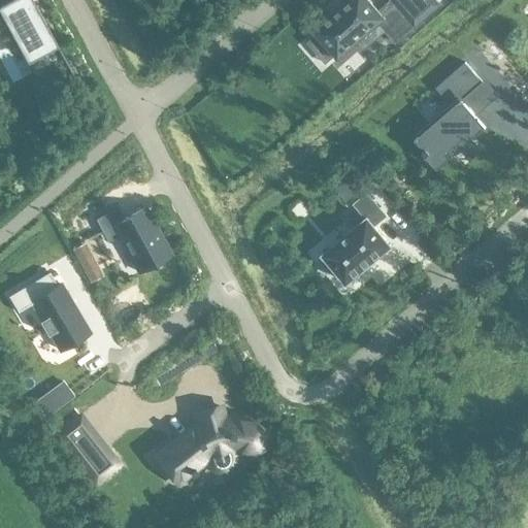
[(32,0),(7,0),(0,4),(0,28),(8,24),(19,43),(26,39),(35,57),(57,45),(32,0)]
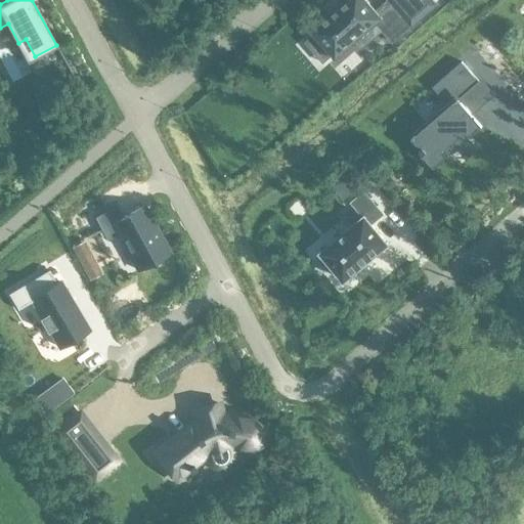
[(314,34),(305,42),(322,62),(332,54),(336,58),(354,41),(361,48),(382,30),(392,42),(436,4),(432,0),(388,0),(389,0),(377,10),(367,0),(344,0),(311,30),(314,34)]
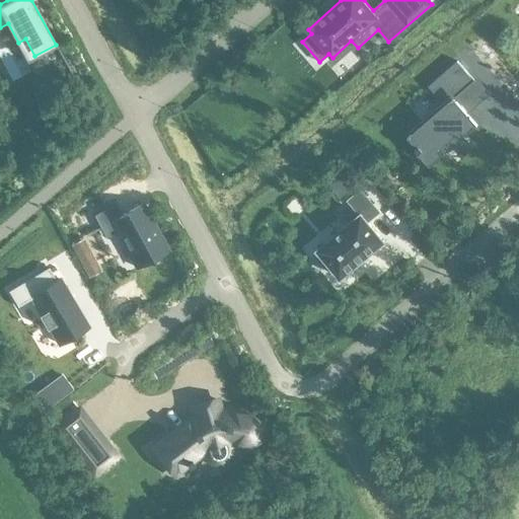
[(444,105),(408,136),(417,147),(415,149),(419,153),(421,150),(428,159),(462,131),(465,134),(477,124),(455,97),(474,80),(457,60),(427,85),(444,105)]
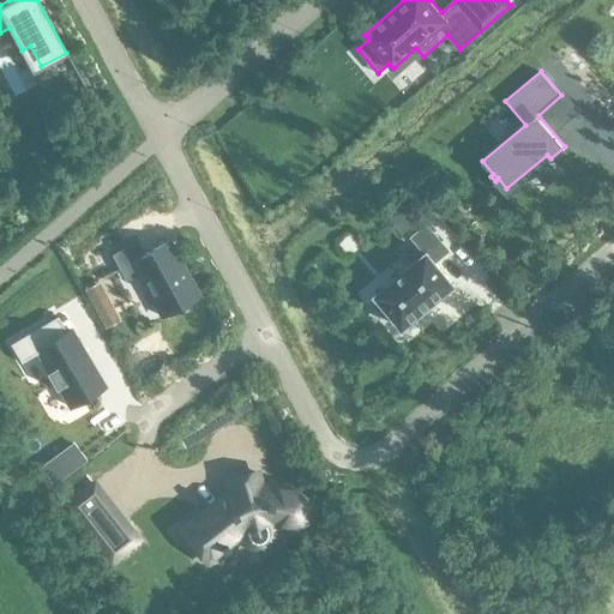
[(377,294),(375,295),(377,298),(378,298),(402,326),(401,326),(403,329),(404,326),(422,312),(435,301),(434,301),(452,287),(455,284),(453,283),(434,262),(449,251),(426,224),(411,236),(426,254),(378,294),(377,294)]
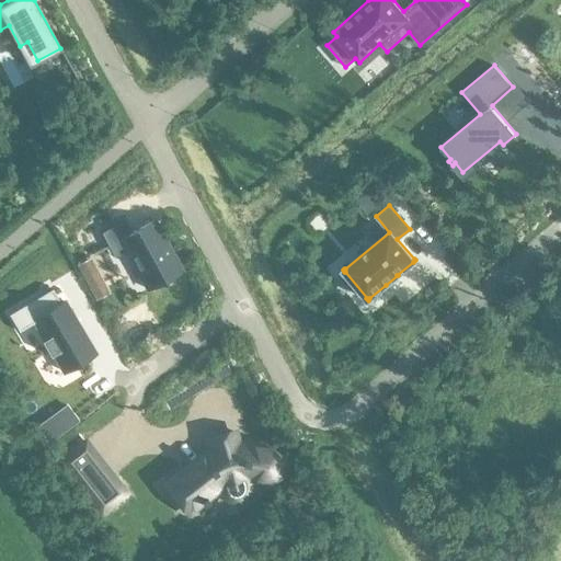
[(125,219),(101,232),(107,245),(119,239),(147,288),(181,270),(153,218),(130,230),(125,219)]
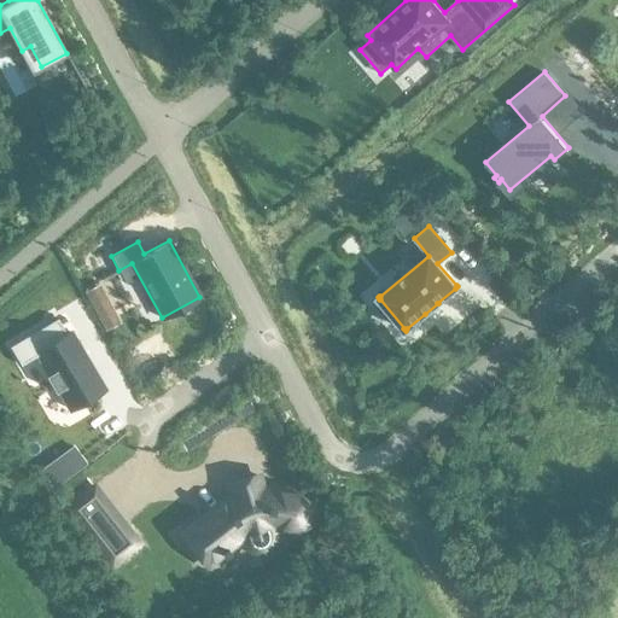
[(99,284),(85,292),(98,318),(114,309),(99,284)]
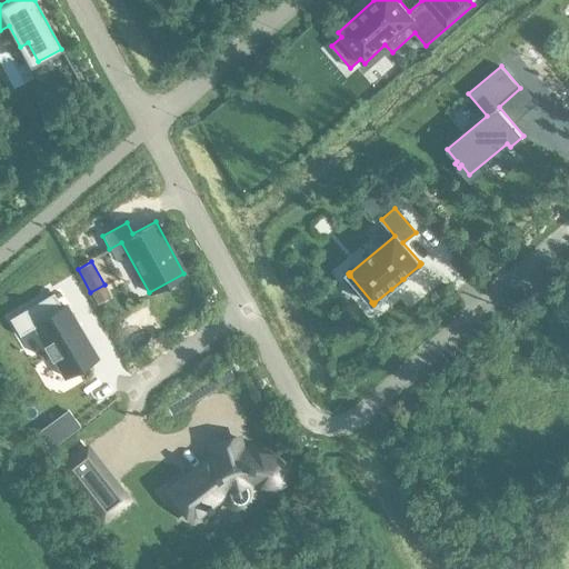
[(52,292),(9,318),(19,336),(35,326),(45,343),(42,345),(51,359),(53,359),(63,376),(89,360),(96,357),(85,338),(66,305),(61,307),(52,292)]
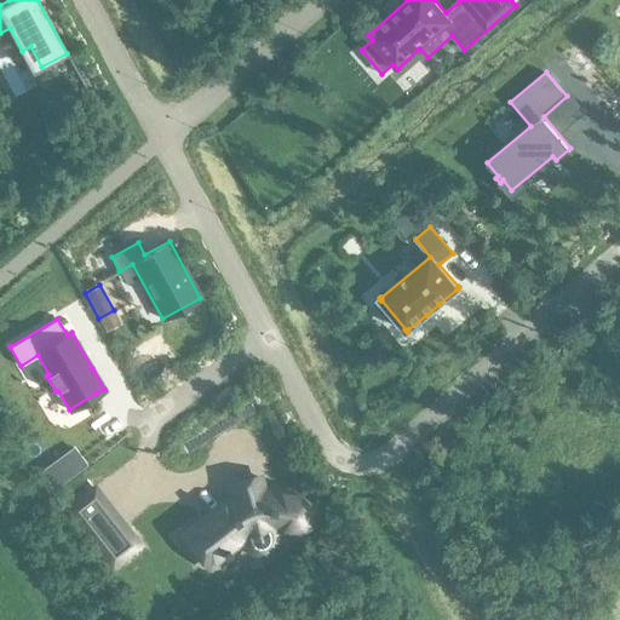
[(72,447),(41,470),(55,488),(85,465),(72,447)]
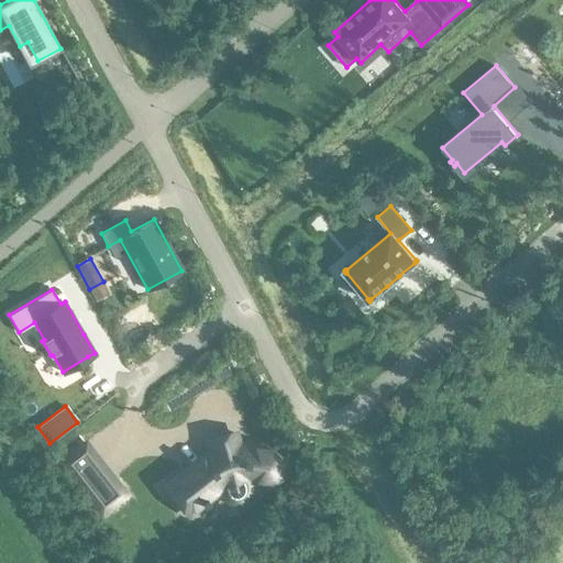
[(170,483),(166,486),(187,514),(221,487),(222,492),(223,493),(224,494),(224,495),(225,496),(227,497),(228,498),(229,499),(230,499),(231,499),(232,500),(233,500),(234,500),(235,500),(236,500),(238,500),(239,500),(240,499),(241,499),(242,498),(243,498),(243,497),(244,497),(245,496),(246,495),(246,494),(247,493),(247,492),(247,490),(247,489),(247,488),(249,487),(247,486),(249,486),(249,485),(247,484),(246,479),(263,482),(265,482),(266,482),(267,482),(269,482),(271,481),(272,481),(273,479),(275,478),(276,478),(277,477),(278,476),(279,475),(279,474),(280,472),(282,471),(282,470),(282,468),(283,466),(283,465),(283,463),(283,462),(282,461),(282,459),(282,457),(280,456),(279,455),(278,454),(278,453),(277,452),(276,451),(274,450),(273,449),(272,449),(271,448),(268,448),(267,448),(267,446),(255,445),(251,445),(244,444),(241,444),(236,444),(233,432),(208,439),(211,451),(210,452),(209,453),(207,454),(205,455),(202,456),(199,460),(189,467),(186,470),(180,474),(170,483)]
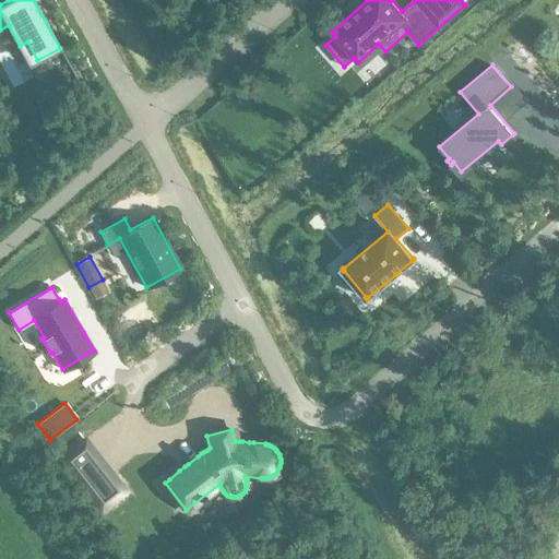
[(84,439),(61,458),(102,509),(126,490),(84,439)]
